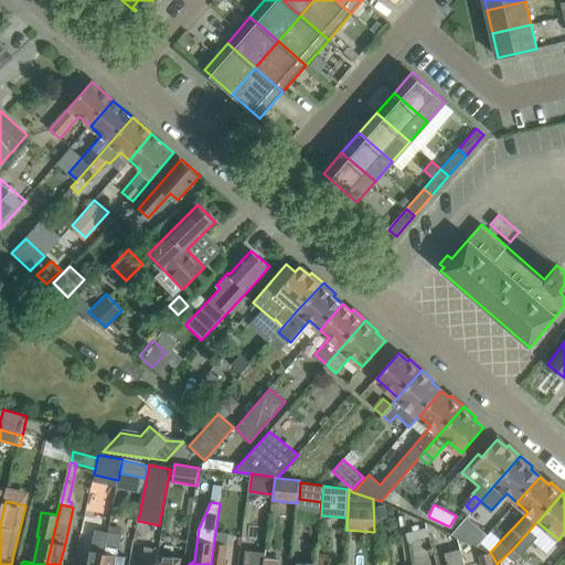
[(387,505),(375,508),(377,521),(390,519),(387,505)]
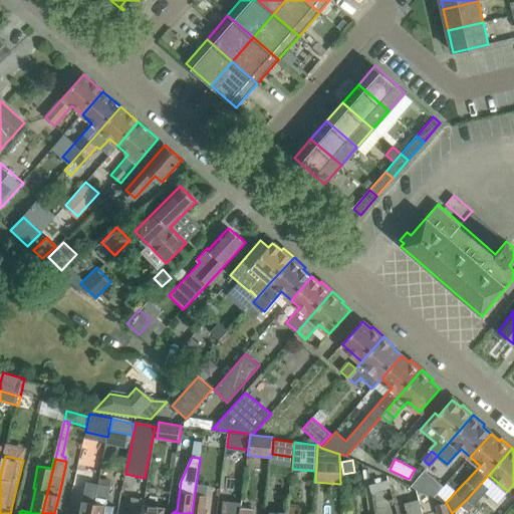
[(425,470),(411,486),(434,496),(440,490),(444,487),(425,470)]
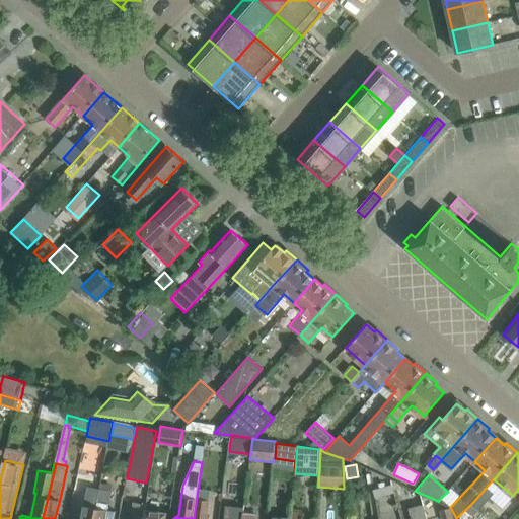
[(393,494),(391,485),(372,490),(374,498),(393,494)]
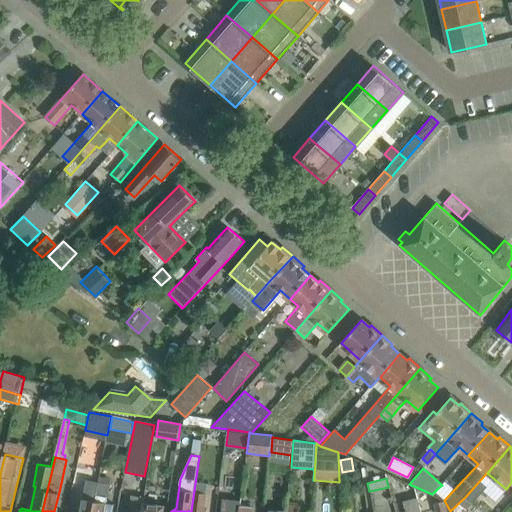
[(472,504),(488,485),(481,479),(465,497),(472,504)]
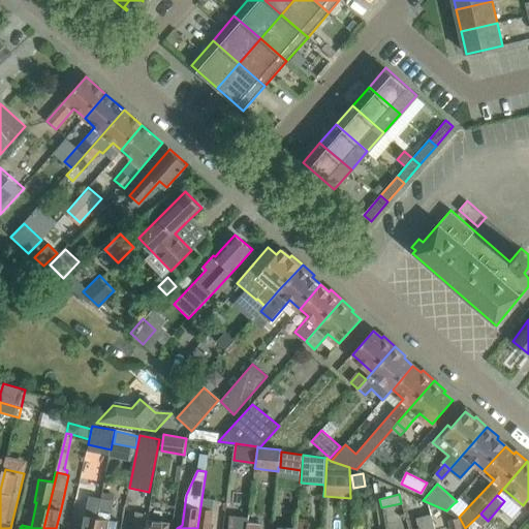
[(95,528),(101,498),(90,496),(86,512),(82,528),(95,528)]
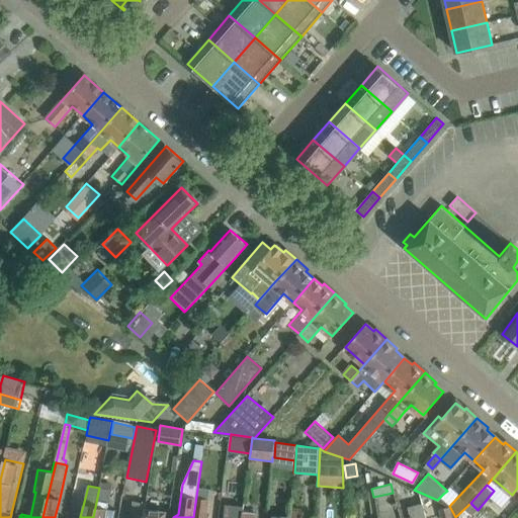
[(115,517),(117,510),(109,508),(108,508),(111,491),(99,488),(93,517),(115,517)]
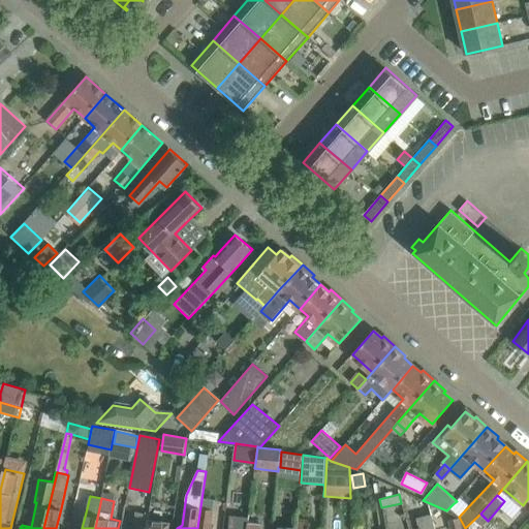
[(200,506),(197,528),(210,528),(214,508),(200,506)]
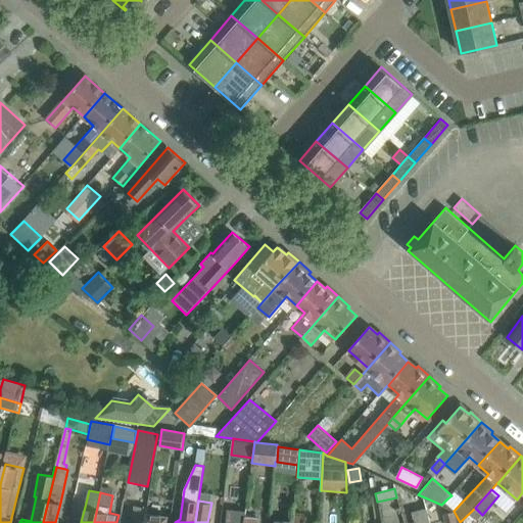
[(244,522),(246,517),(244,517),(245,509),(228,507),(227,522),(244,522)]
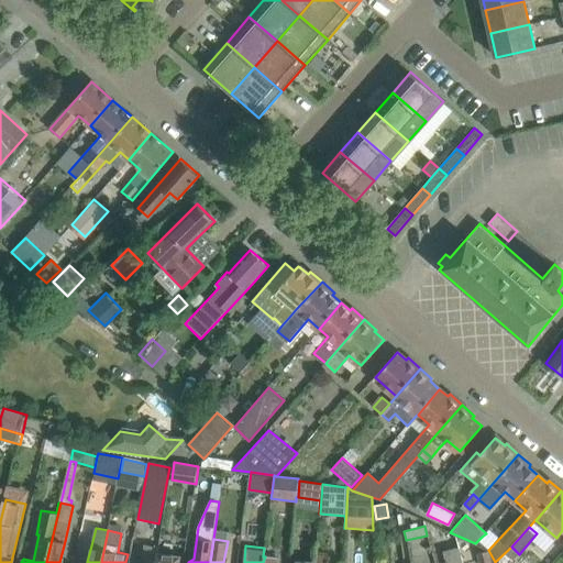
[(463,562),(460,547),(443,551),(445,562),(463,562)]
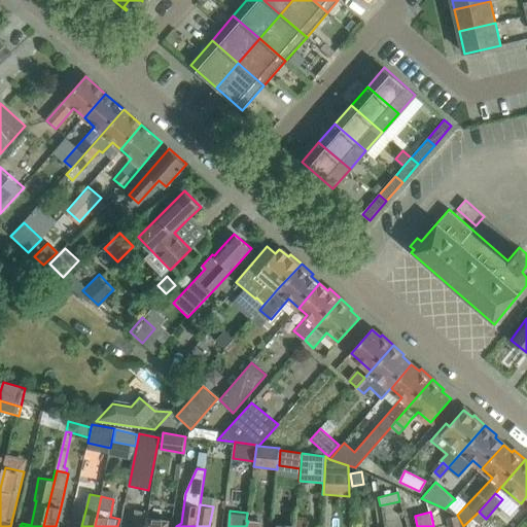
[(462,526),(463,526),(457,515),(446,518),(448,526),(462,526)]
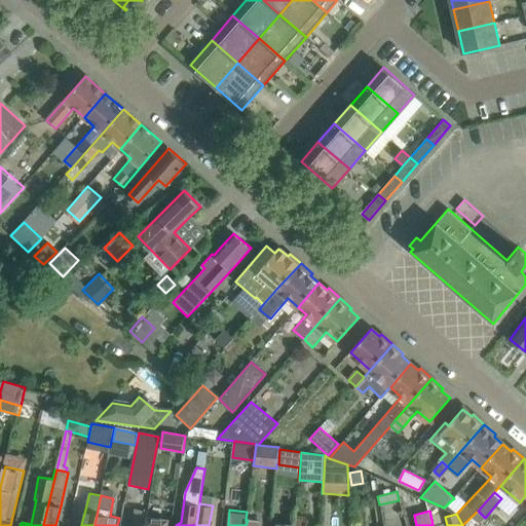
[(146,521),(144,525),(166,525),(168,520),(147,517),(146,521)]
